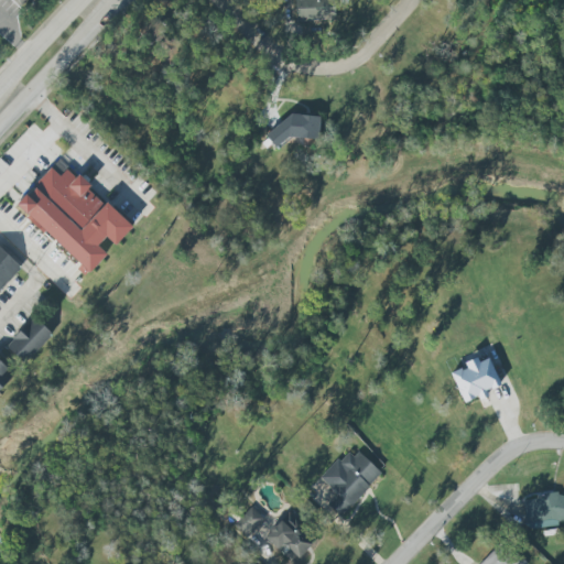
[(293,0),(294,21),(334,20),(333,0),(293,0)]
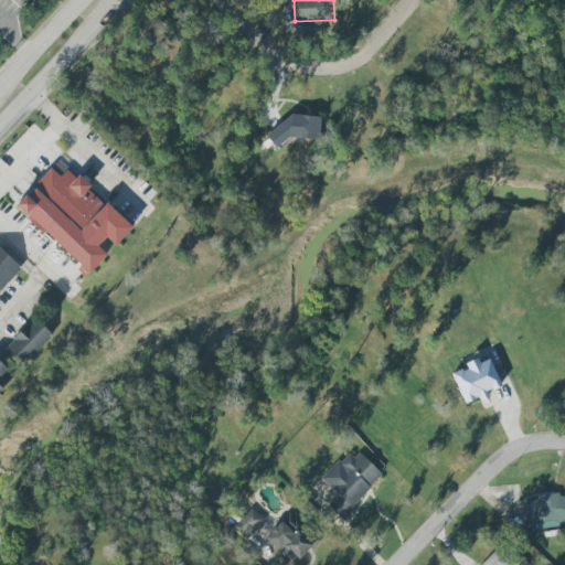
[(131,227),(86,189),(87,187),(66,168),(60,177),(49,168),(14,209),(89,273),(105,254),(96,246),(105,237),(115,246),(131,227)]
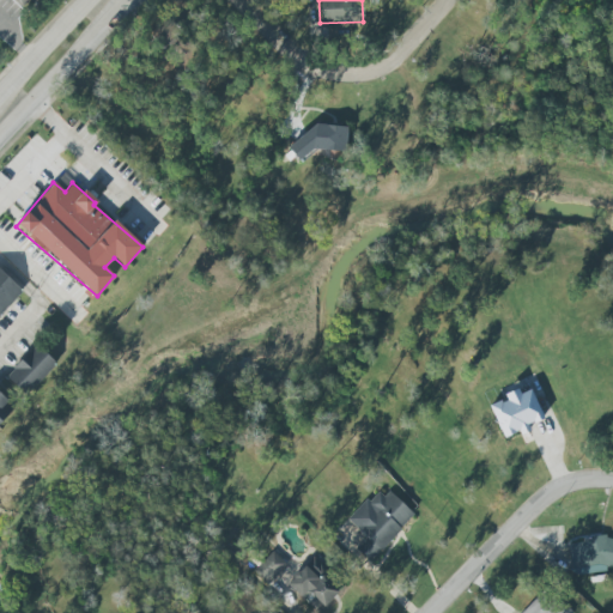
[(0,313),(22,290),(0,269),(0,313)]
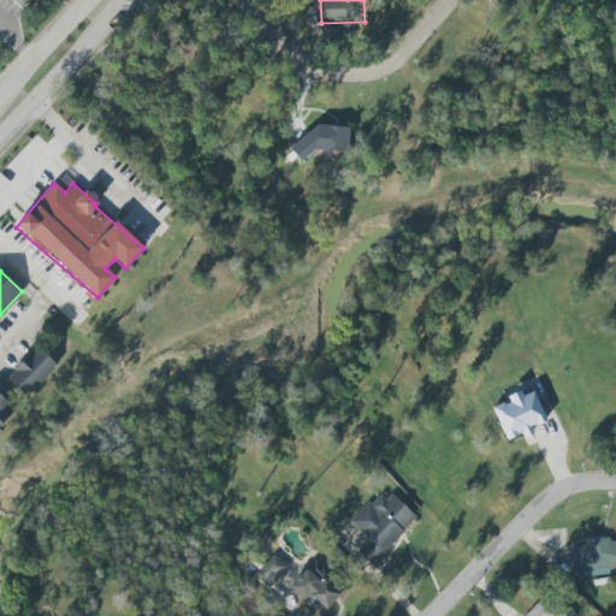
[(5,377),(24,397),(55,367),(37,347),(5,377)]
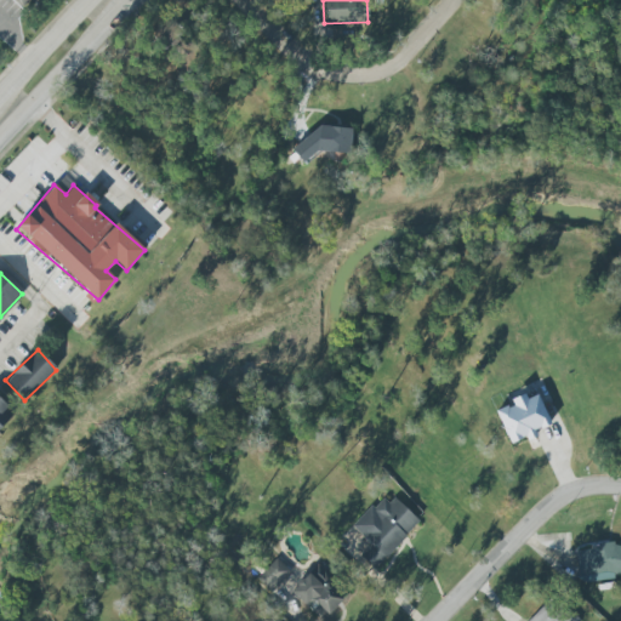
[(494,411),(511,444),(551,425),(536,394),(527,399),(524,393),(510,400),(512,403),(494,411)]
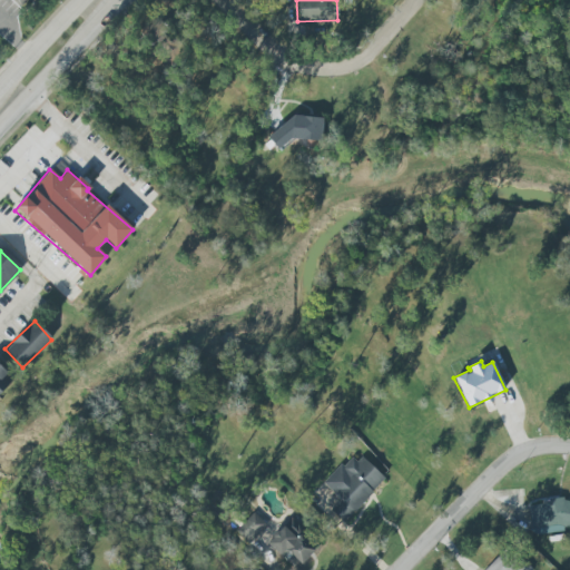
[(0,392),(12,379),(0,366),(0,392)]
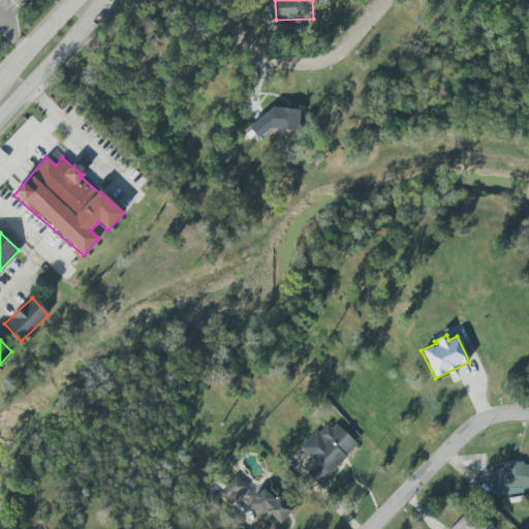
[(329,418),(300,448),(315,463),(307,472),(319,484),(355,445),(329,418)]
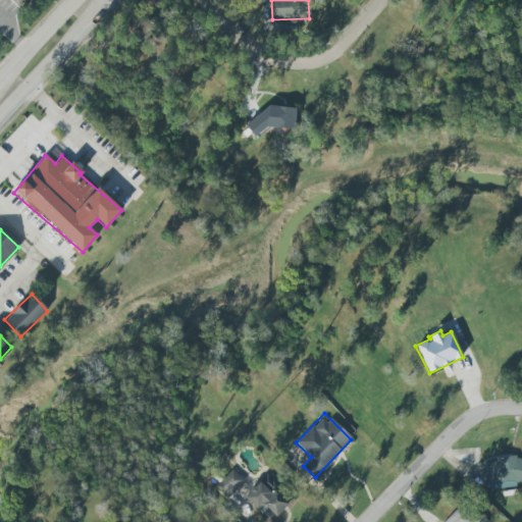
[(521,459),(497,455),(494,463),(488,462),(484,485),(515,490),(516,482),(521,483),(521,459)]
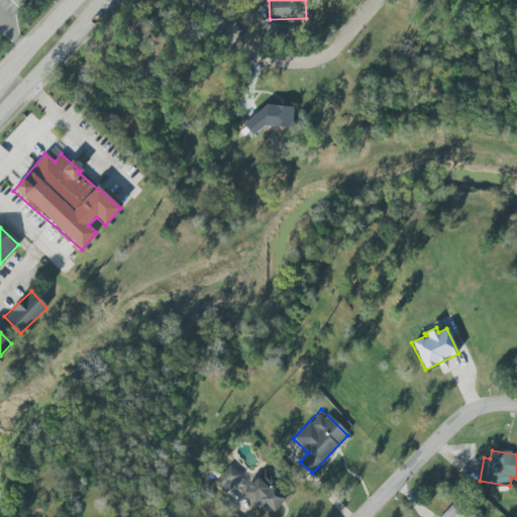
[(214,481),(226,492),(241,476),(229,464),(214,481)]
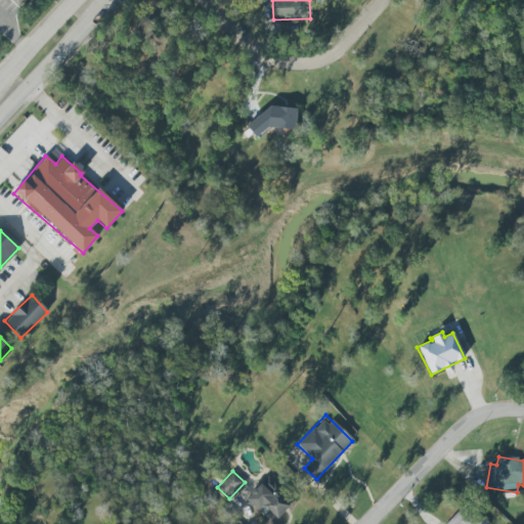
[(271,523),(291,501),(265,477),(245,499),(271,523)]
